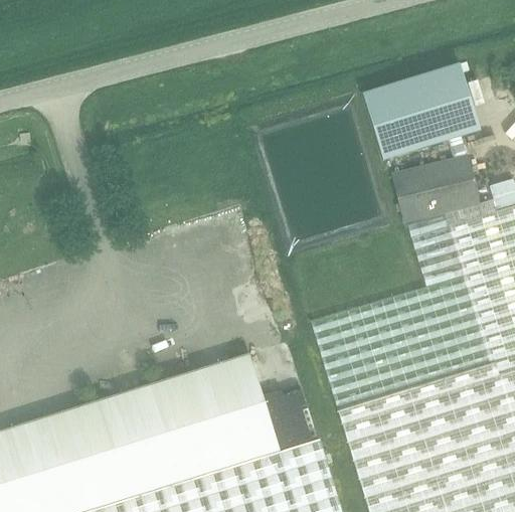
[(459,62),(362,93),(383,159),(480,129),(459,62)]
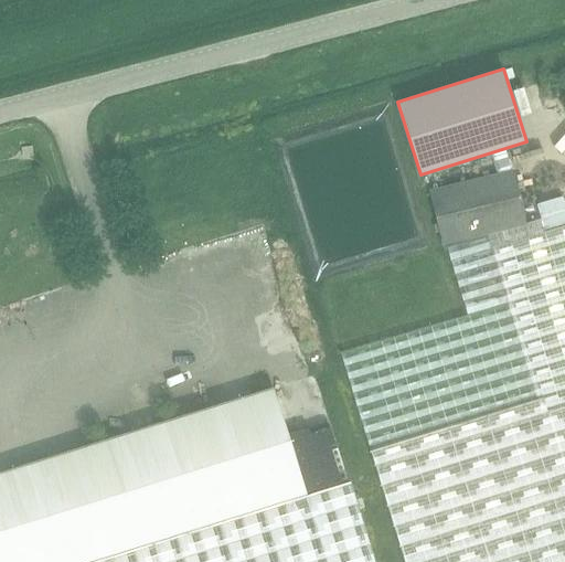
[(444,243),(487,232),(524,223),(524,222),(512,169),(430,189),(444,243)]
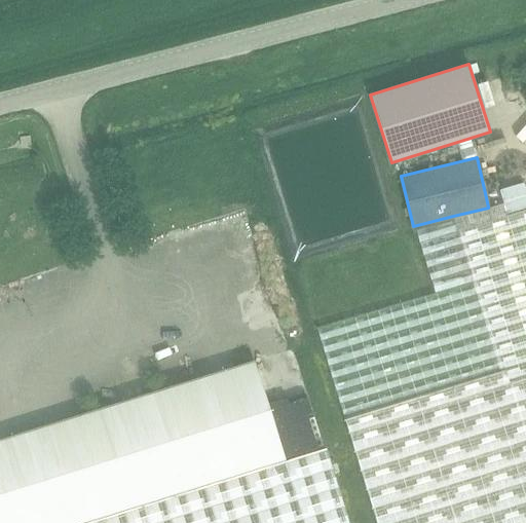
[(525,189),(524,181),(499,188),(503,202),(508,214),(525,208),(525,189)]
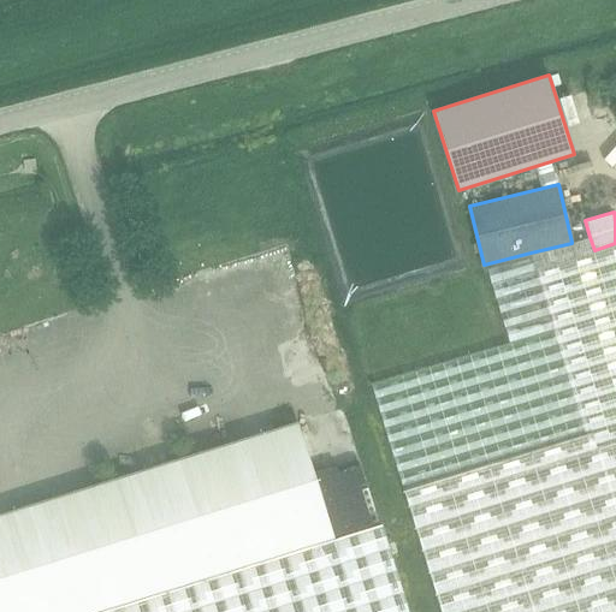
[(372,382),(403,486),(442,611),(615,611),(615,243),(594,250),(590,237),(572,242),(572,243),(531,253),(532,257),(487,268),(509,342),(372,382)]
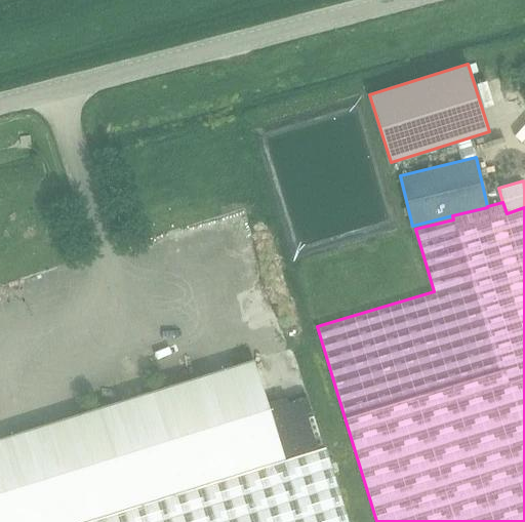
[(0,521),(84,521),(286,460),(271,410),(255,360),(0,438),(0,521)]
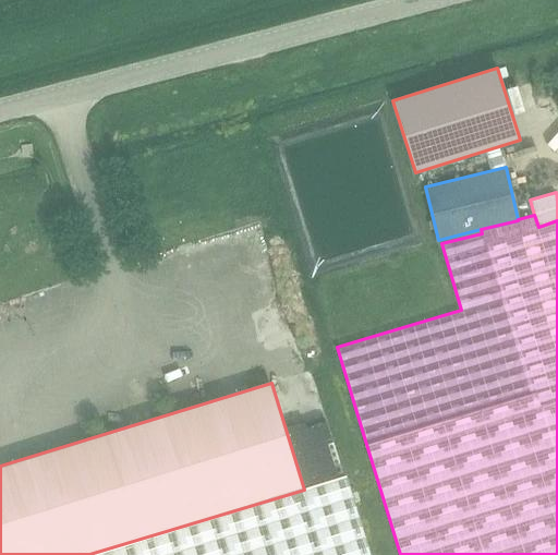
[(89,554),(370,554),(346,477),(304,490),(89,554)]
